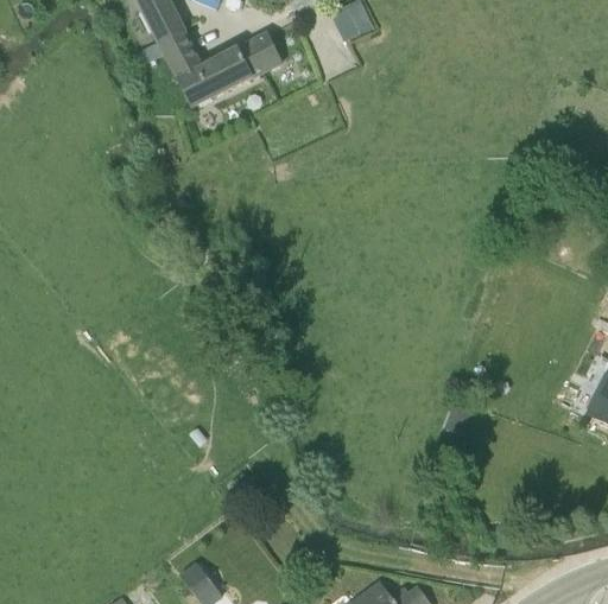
[(135,0),(156,39),(130,52),(135,64),(162,51),(189,103),(280,59),(266,31),(200,65),(182,29),(182,25),(169,0),(135,0)]
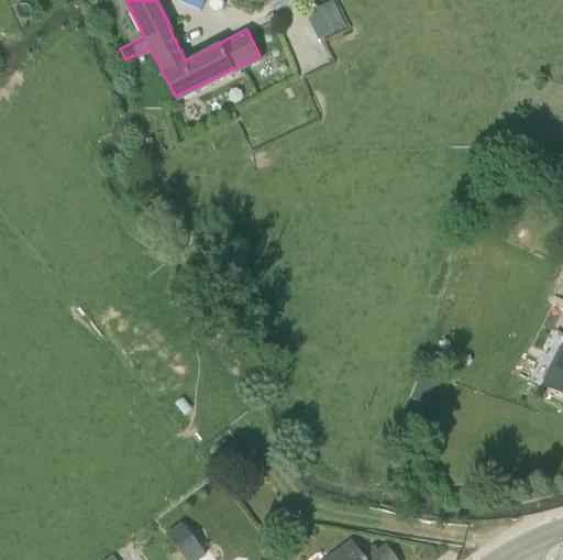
[(324,0),(305,10),(318,35),(344,21),(333,0),(324,0)]
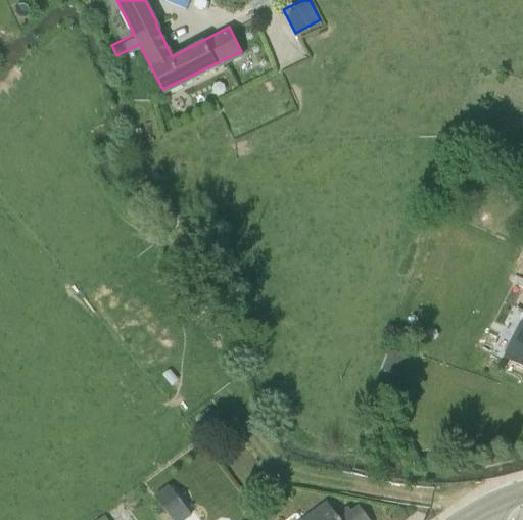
[(522,314),(503,355),(522,365),(522,314)]
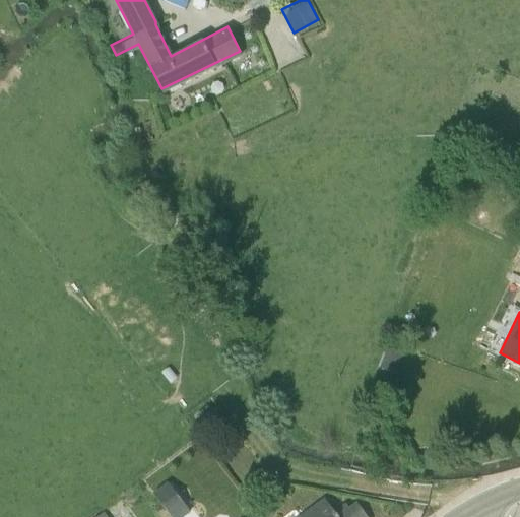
[(386,344),(379,368),(395,372),(401,349),(386,344)]
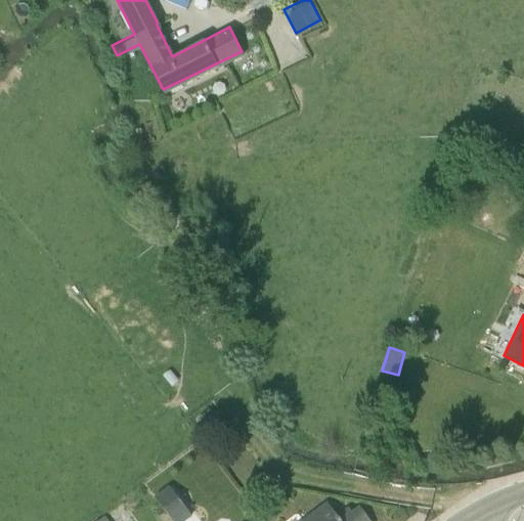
[(169,484),(155,494),(174,520),(183,520),(191,515),(169,484)]
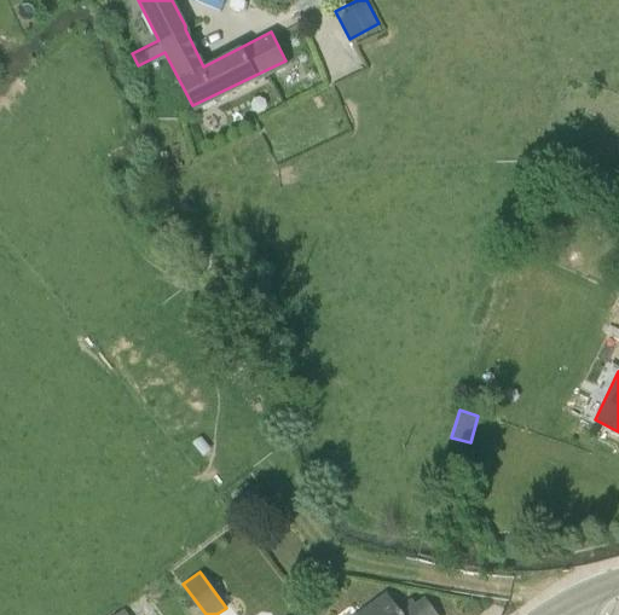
[(386,591),(353,614),(438,614),(424,596),(416,602),(411,596),(398,607),(386,591)]
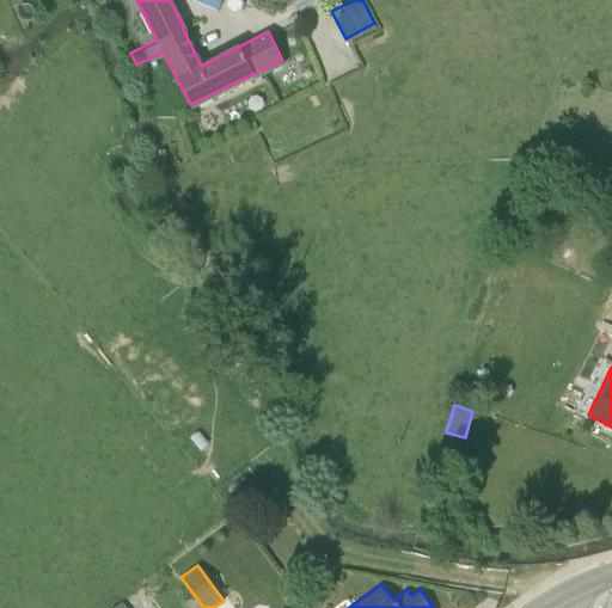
All buildings are outlined.
